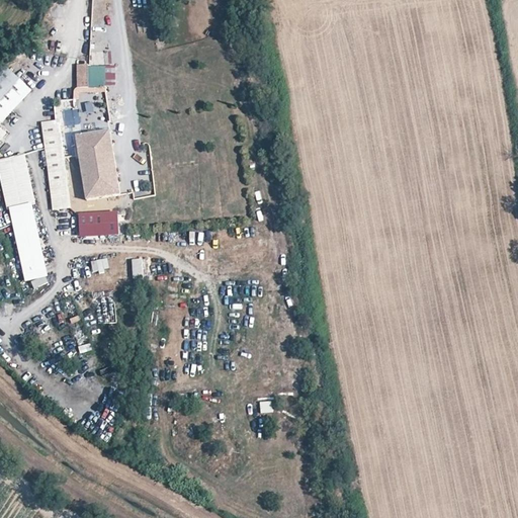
[(90,53),(90,63),(103,63),(103,53),(90,53)]
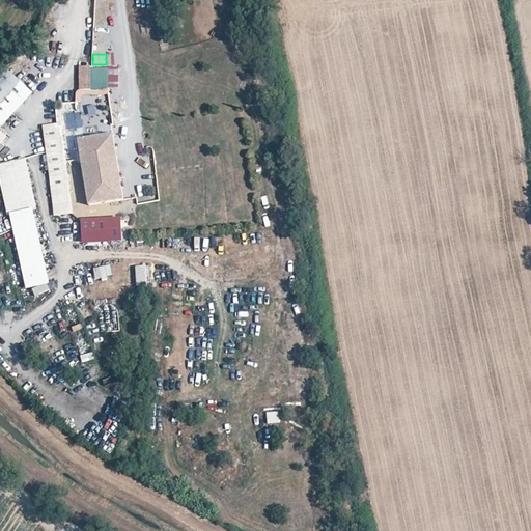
[(5,66),(0,72),(0,124),(2,128),(34,93),(5,66)]
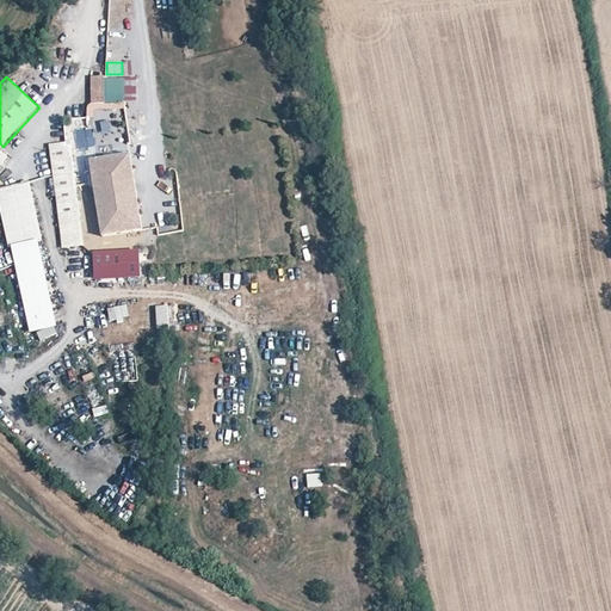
[(107,78),(91,78),(91,106),(107,106),(107,78)]
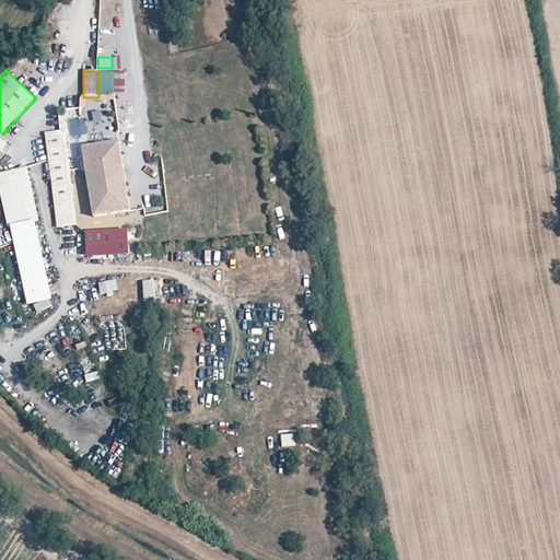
[(77,224),(66,130),(46,132),(57,228),(77,224)]
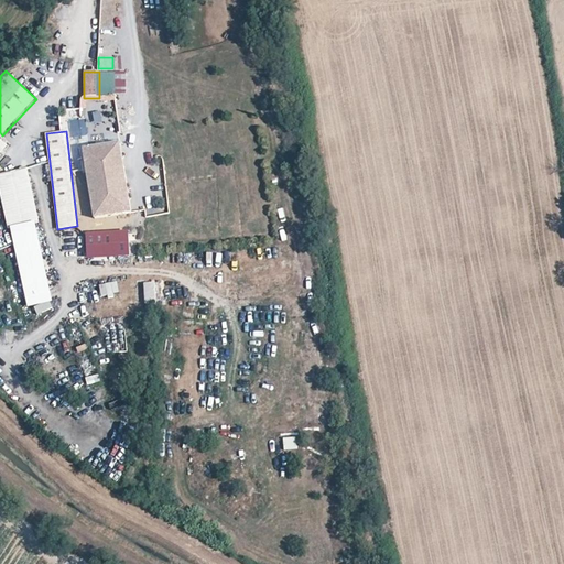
[(131,210),(120,141),(83,147),(93,216),(131,210)]
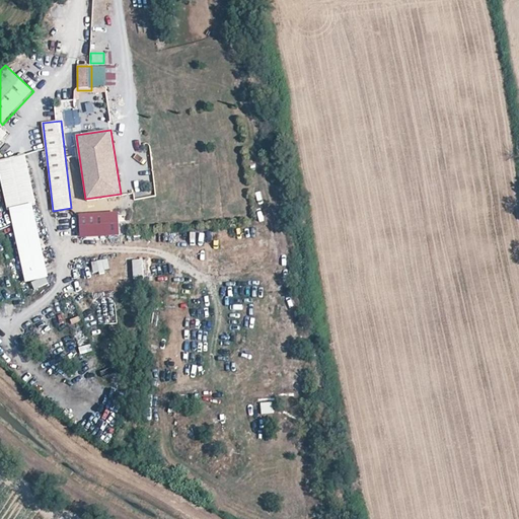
[(25,155),(0,160),(0,180),(6,213),(11,212),(35,207),(25,155)]
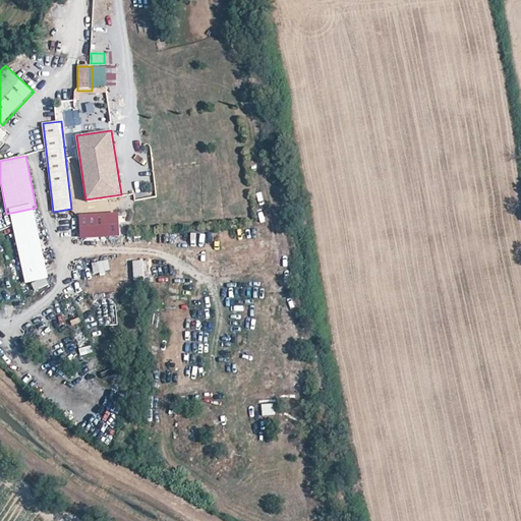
[(36,208),(11,213),(25,284),(48,278),(36,208)]
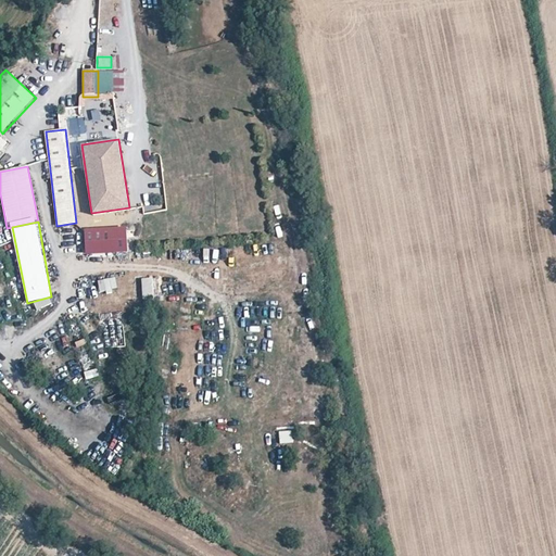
[(113,232),(84,235),(85,252),(114,251),(113,232)]
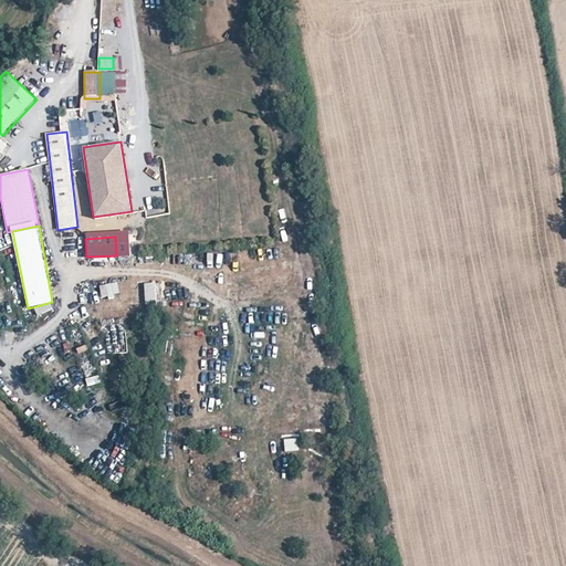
[(115,237),(116,253),(129,253),(128,237),(115,237)]
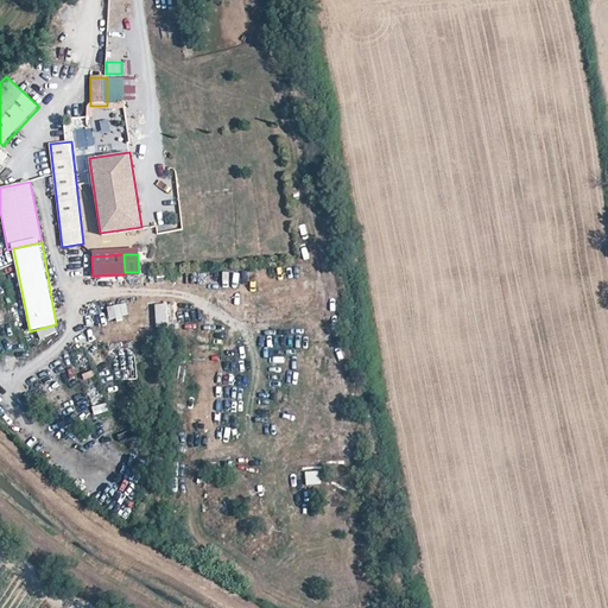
[(156,325),(178,324),(177,302),(154,303),(156,325)]
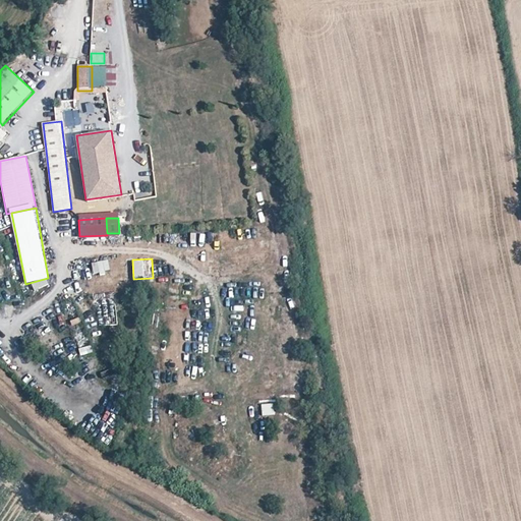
[(93,263),(94,274),(105,273),(104,262),(93,263)]
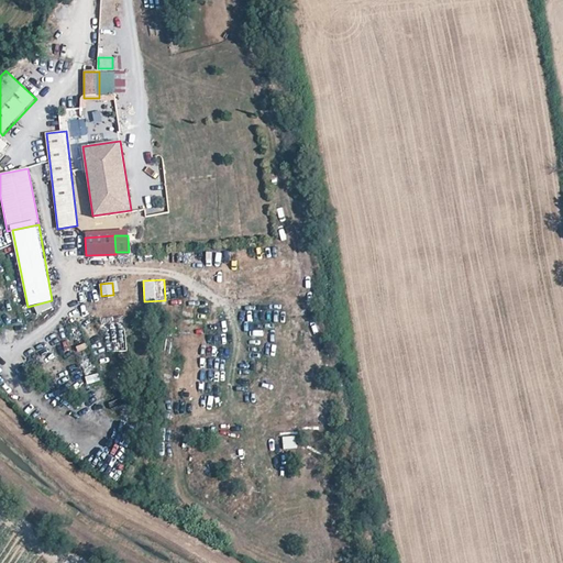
[(98,374),(86,376),(87,384),(99,382),(98,374)]
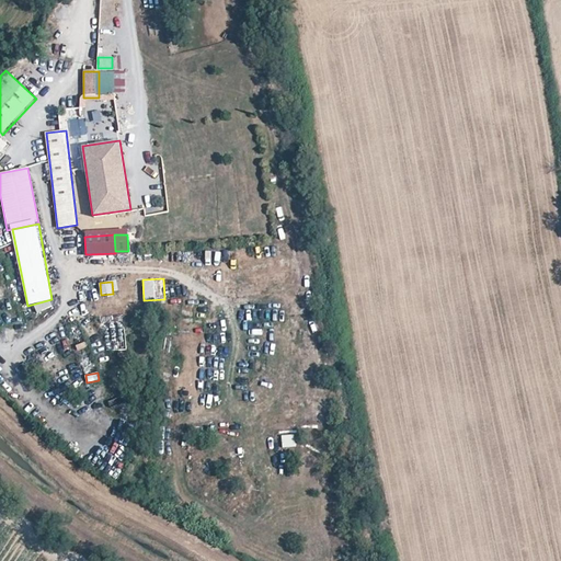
[(295,434),(282,434),(282,447),(295,446),(295,434)]
